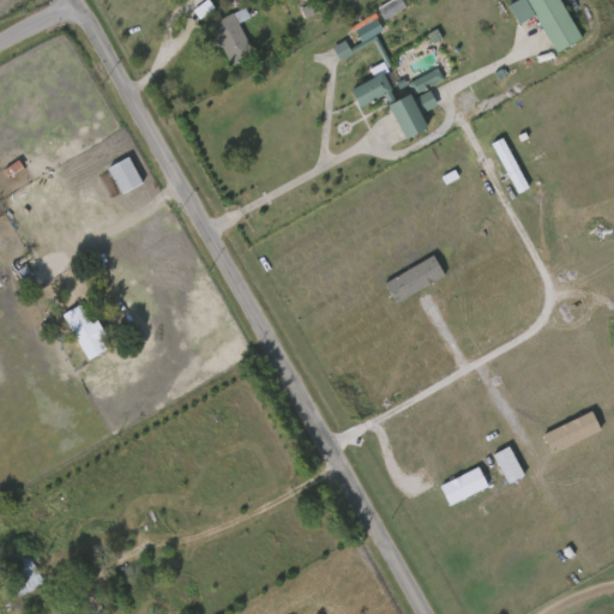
[(391,0),(377,8),(383,20),(405,8),(401,0),(391,0)]
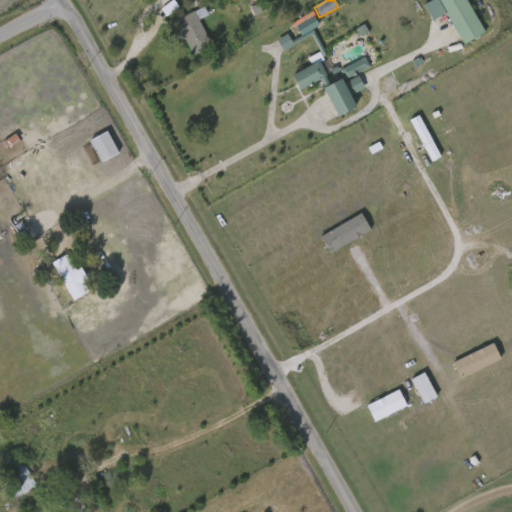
[(432,21),(446,13),(462,44),(484,33),(466,0),(432,0),(423,5),(432,21)]
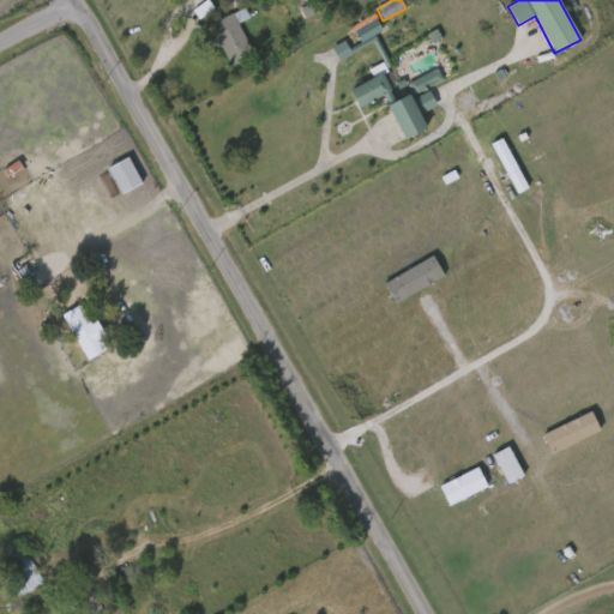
[(247,16),(239,19),(252,55),(228,64),(212,19),(245,7),(247,16)]
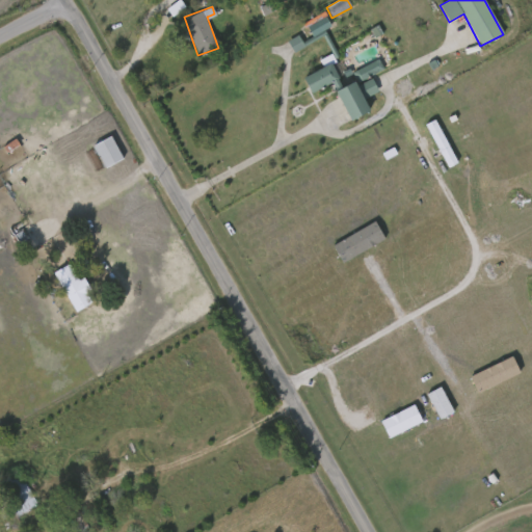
[(304,23),(313,37),(302,43),(298,35),(288,42),(293,52),(334,29),(323,12),(304,23)]
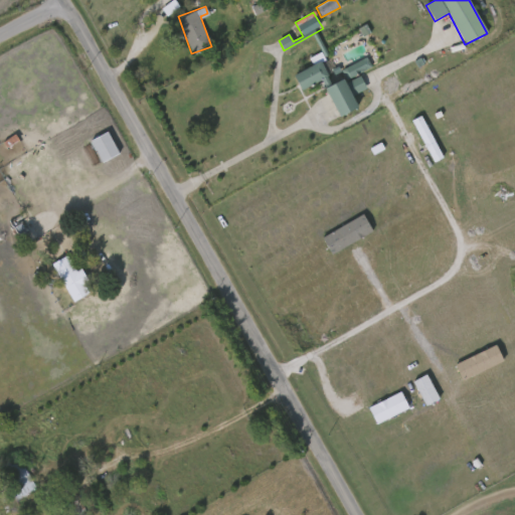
[(372,68),(367,57),(343,69),(348,79),(372,68)]
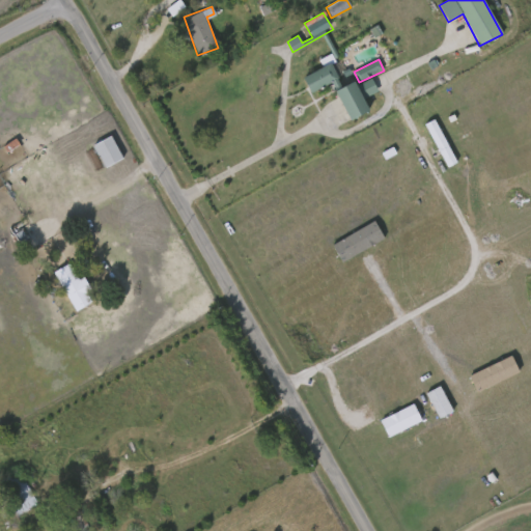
[(302,74),(330,62),(337,77),(308,89),(302,74)]
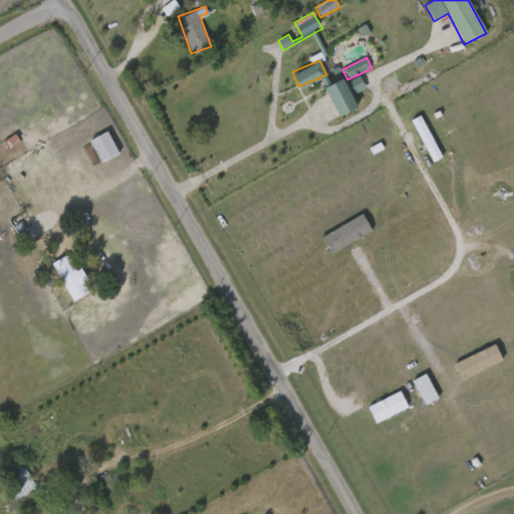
[(354,104),(336,113),(323,84),(341,75),(354,104)]
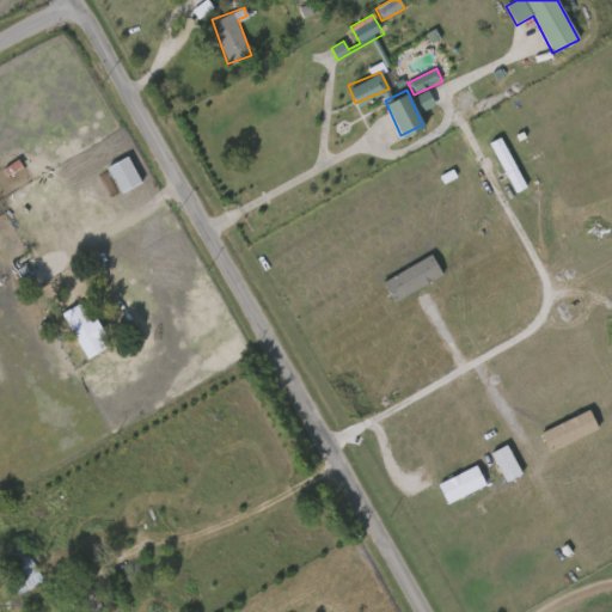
[(435,105),(427,91),(415,98),(423,112),(435,105)]
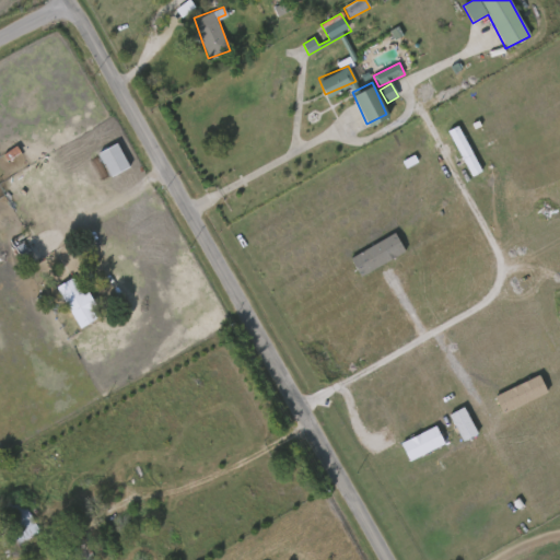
[(481,172),(457,127),(447,131),(471,177),(481,172)]
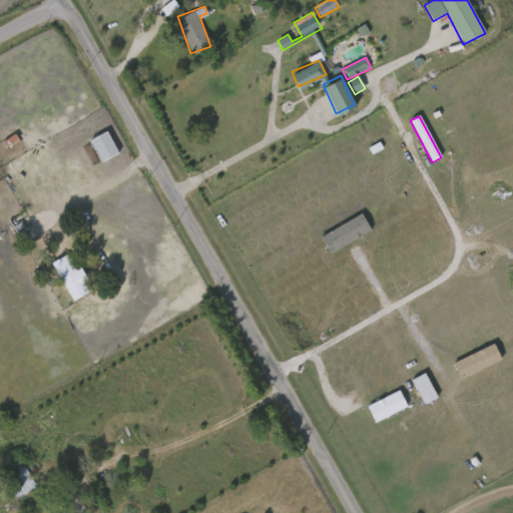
[(89,137),(105,128),(117,151),(101,160),(89,137)]
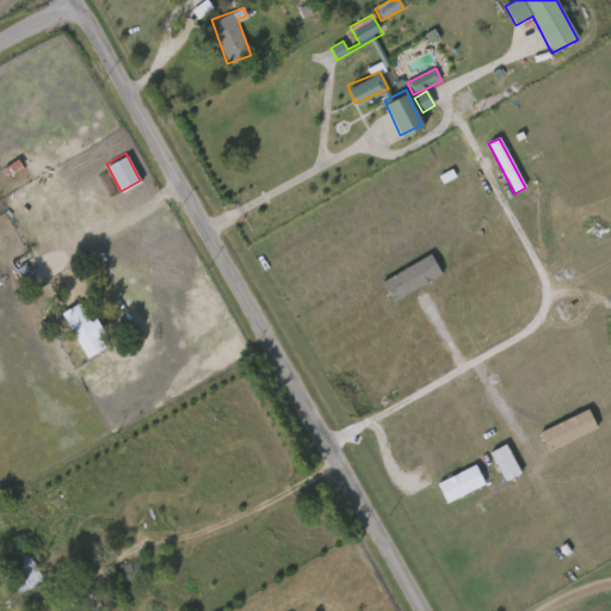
[(8,261),(25,251),(44,278),(28,290),(8,261)]
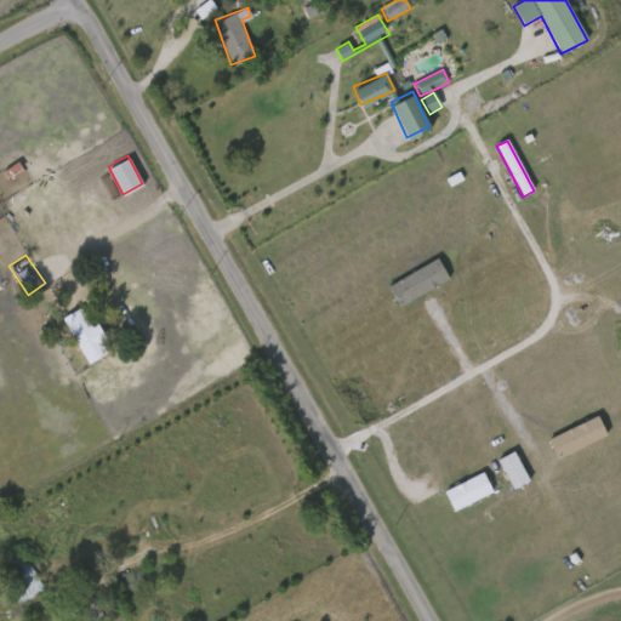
[(449,280),(438,258),(387,288),(399,308),(449,280)]
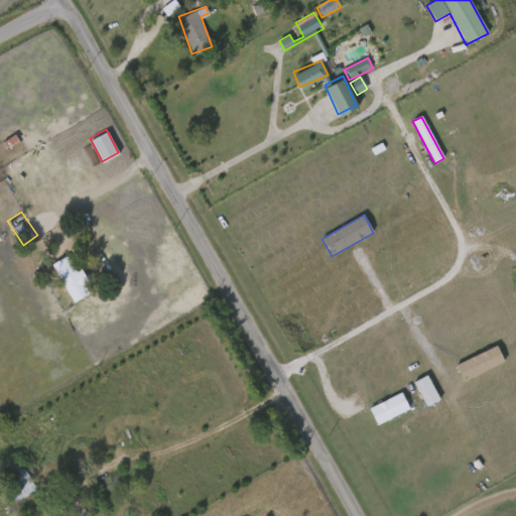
[(83,283),(89,292),(74,301),(51,263),(66,255),(76,270),(80,267),(88,280),(83,283)]
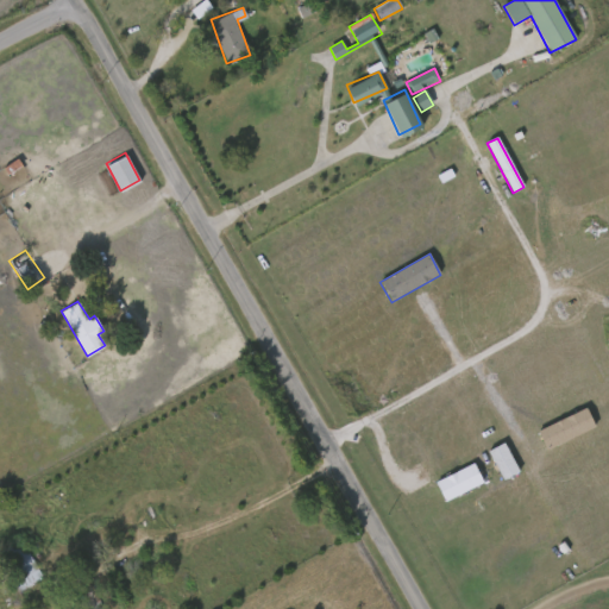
[(483,483),(473,464),(435,482),(445,502),(483,483)]
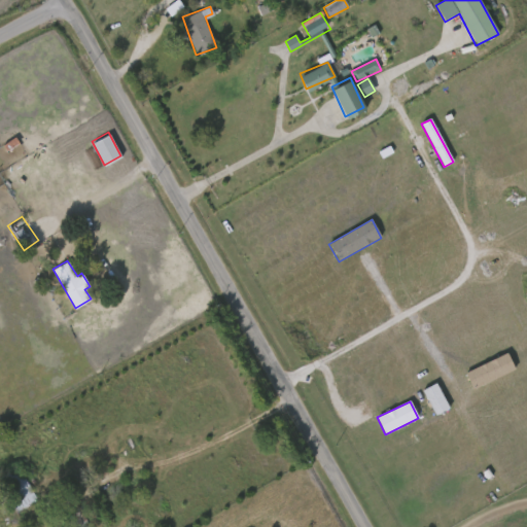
[(30,503),(10,507),(4,470),(24,467),(30,503)]
